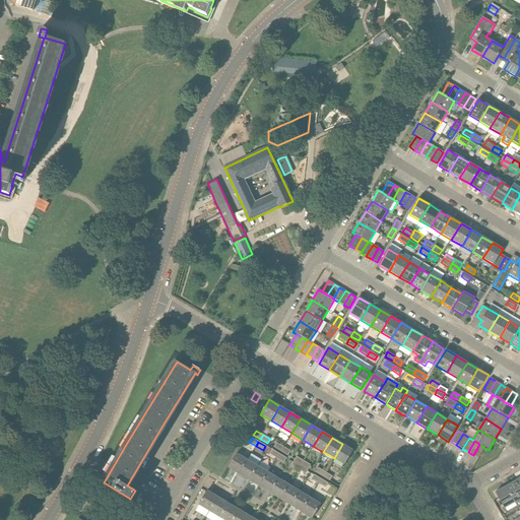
[(274,447),(281,452),(283,447),(276,443),(274,447)]
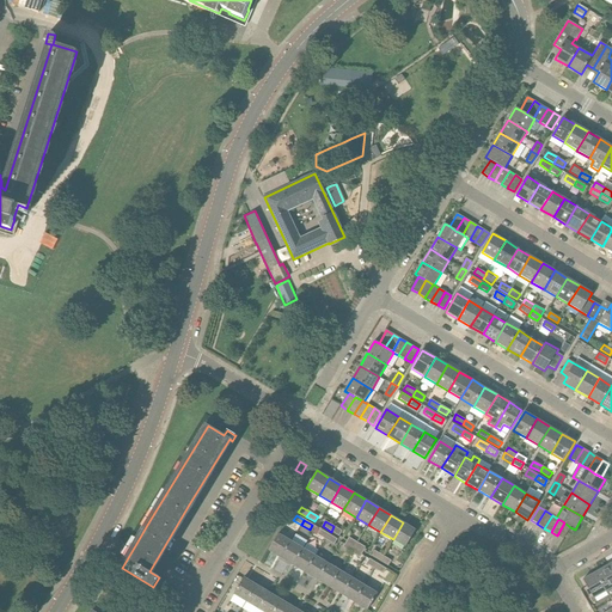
[(403,522),(393,539),(405,548),(416,530),(403,522)]
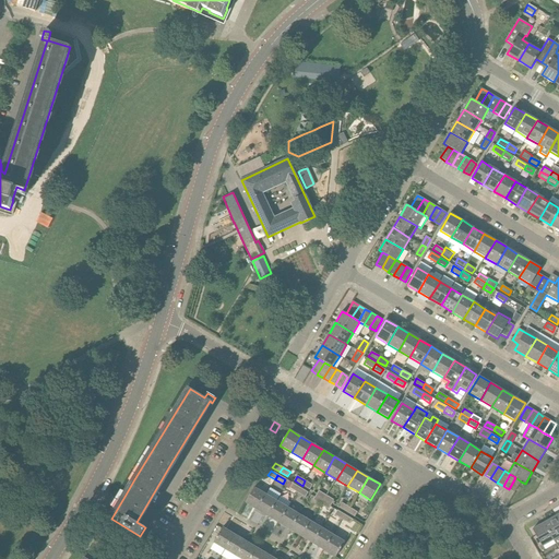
[(509,489),(514,492),(521,482),(515,477),(509,489)]
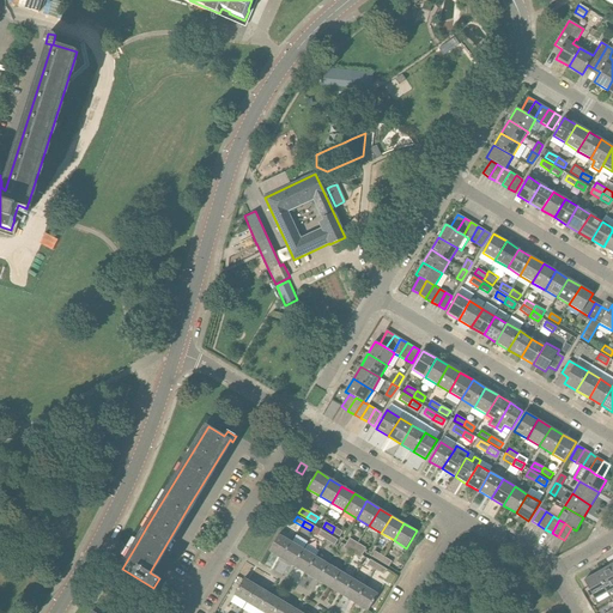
[(332,533),(340,538),(343,532),(334,527),(332,533)]
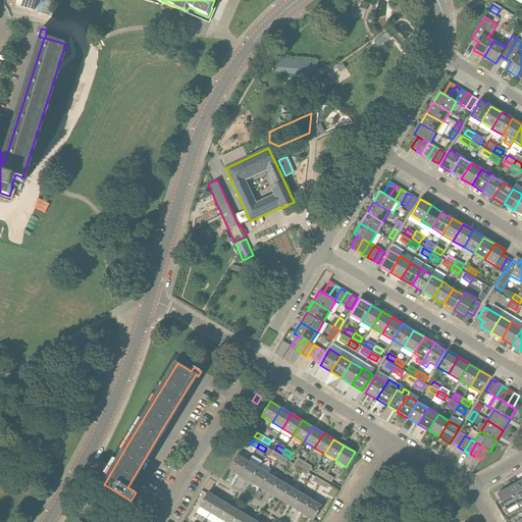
[(270,456),(277,461),(280,456),(273,452),(270,456)]
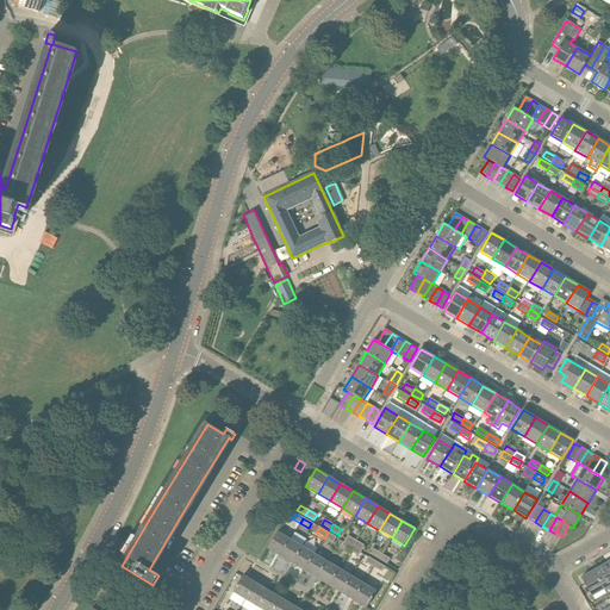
[(267,549),(280,556),(290,540),(278,533),(267,549)]
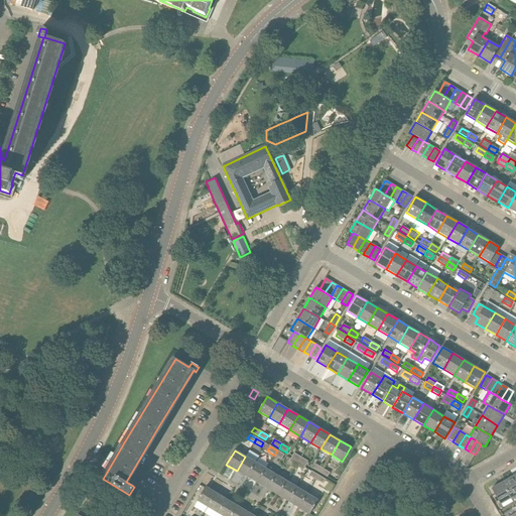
[(274,456),(281,460),(284,455),(277,450),(274,456)]
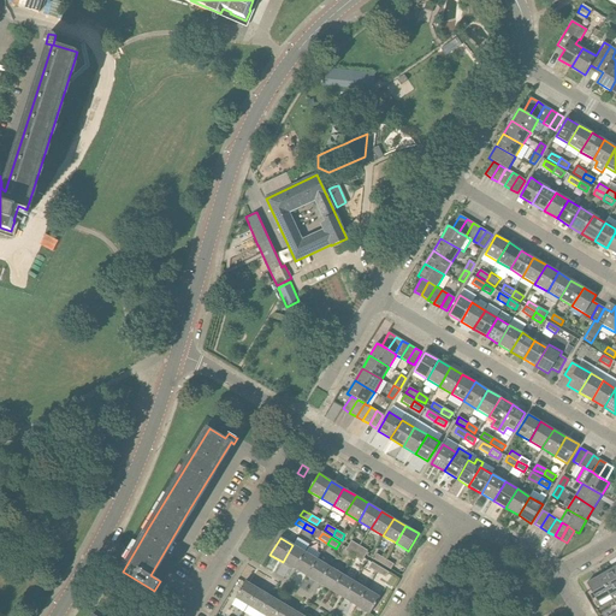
[(351,542),(348,546),(356,551),(360,546),(351,542)]
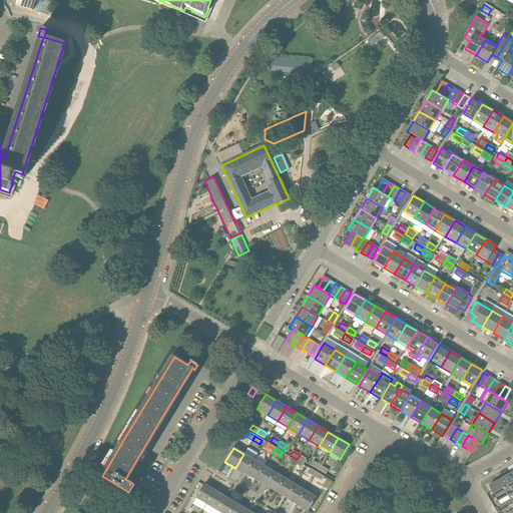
[(235,468),(245,474),(254,460),(243,454),(235,468)]
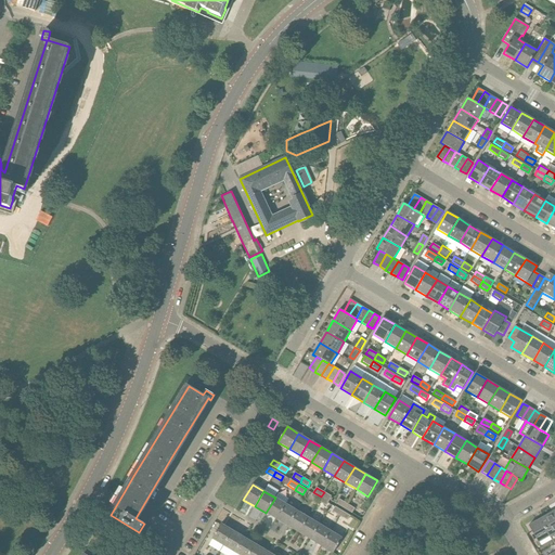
[(311,497),(319,502),(321,497),(313,492),(311,497)]
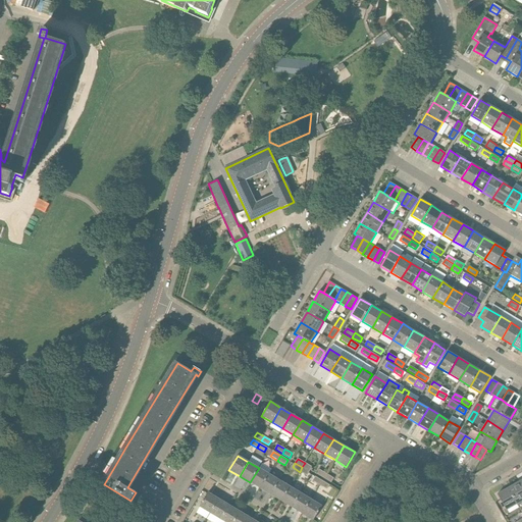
[(305,463),(302,467),(309,471),(312,467),(305,463)]
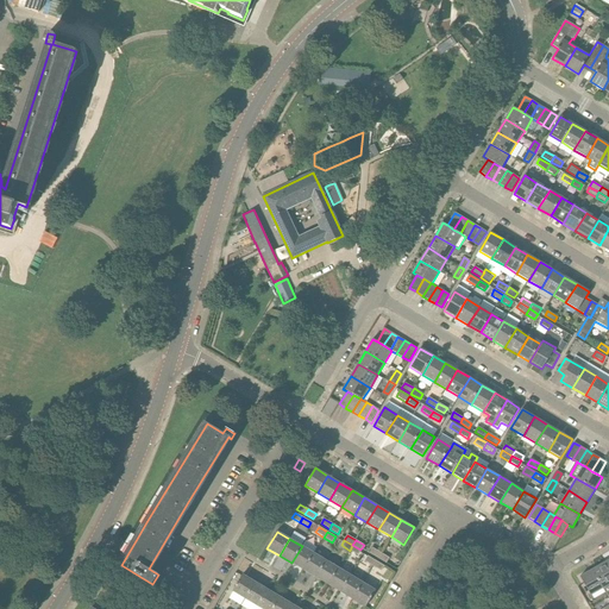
[(350,551),(358,556),(360,550),(352,545),(350,551)]
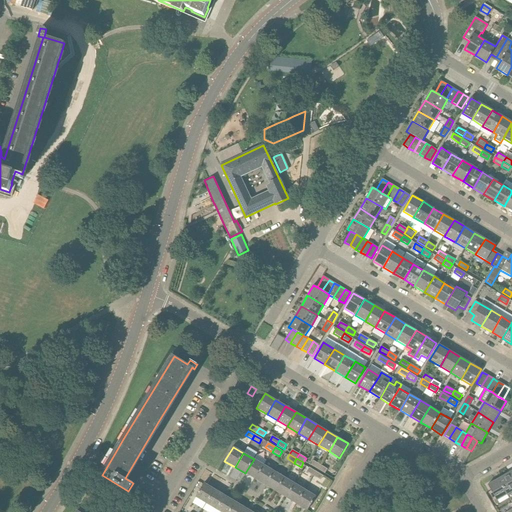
[(245,473),(256,479),(264,465),(254,459),(245,473)]
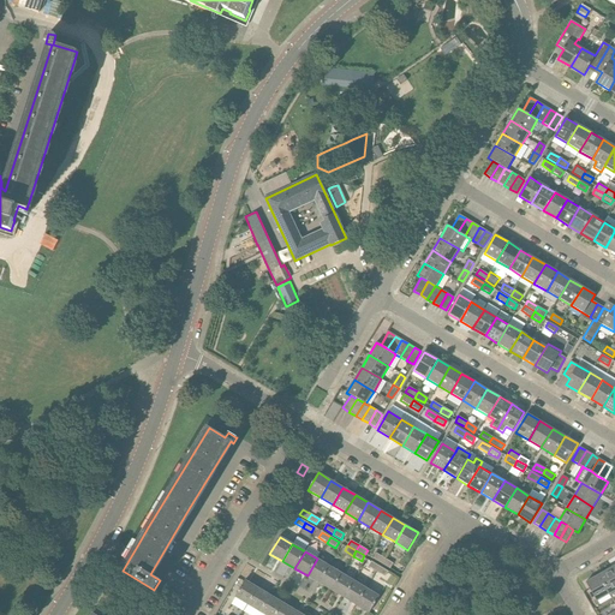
[(382,563),(384,559),(376,554),(374,559),(382,563)]
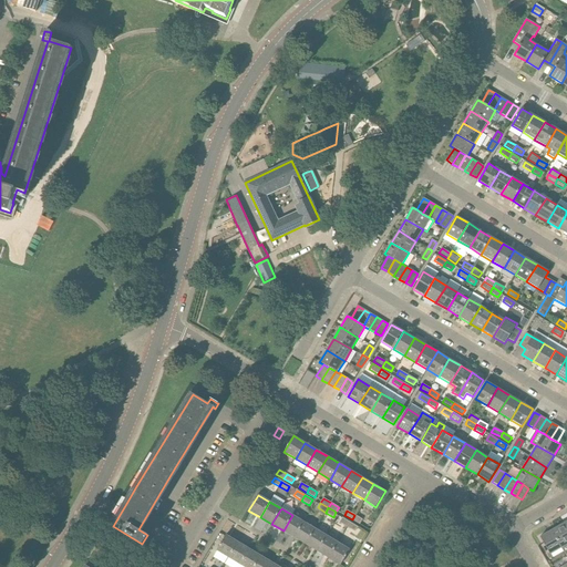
[(284,531),(295,538),(303,522),(292,515),(284,531)]
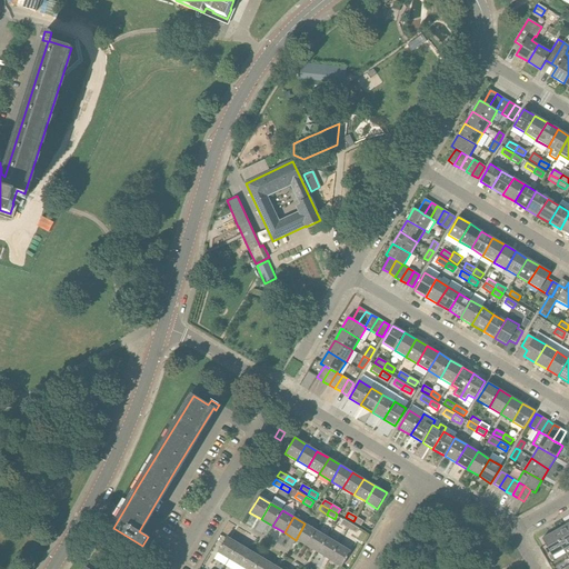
[(361,527),(363,521),(356,517),(353,521),(361,527)]
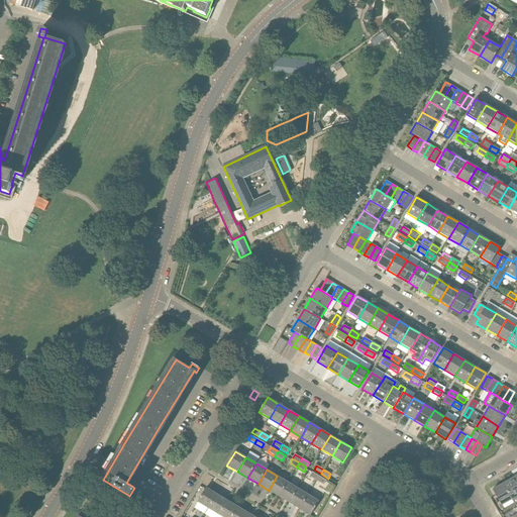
[(317,481),(319,477),(312,473),(310,477),(317,481)]
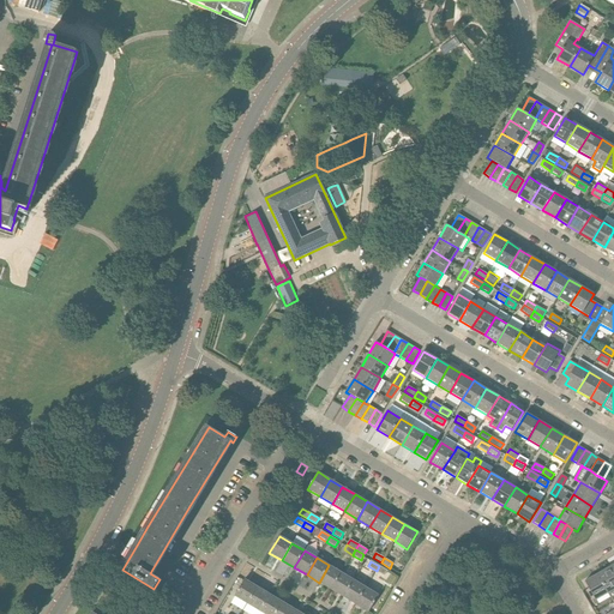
[(319,583),(331,590),(342,573),(329,565),(319,583)]
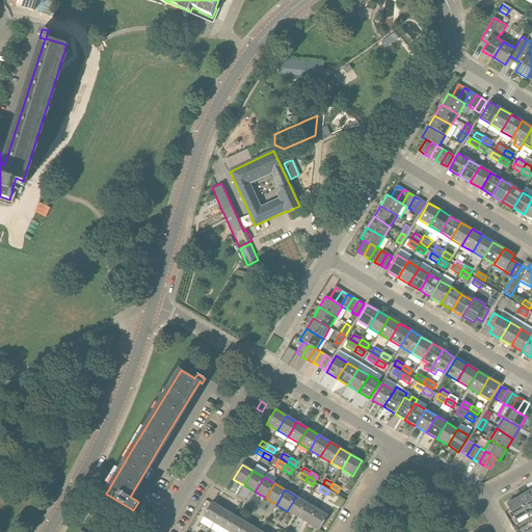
[(326,495),(334,499),(336,495),(328,490),(326,495)]
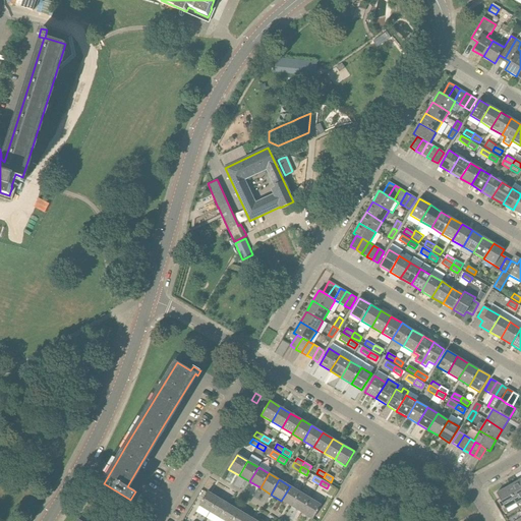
[(516,504),(520,500),(520,487),(517,481),(507,487),(516,504)]
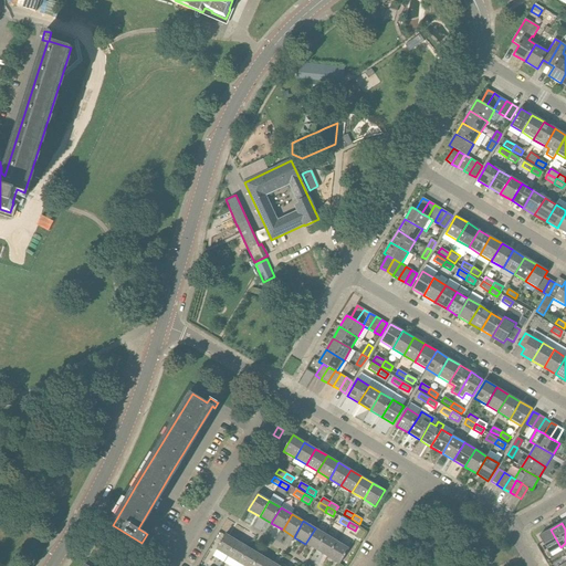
[(305,544),(317,551),(326,535),(315,528),(305,544)]
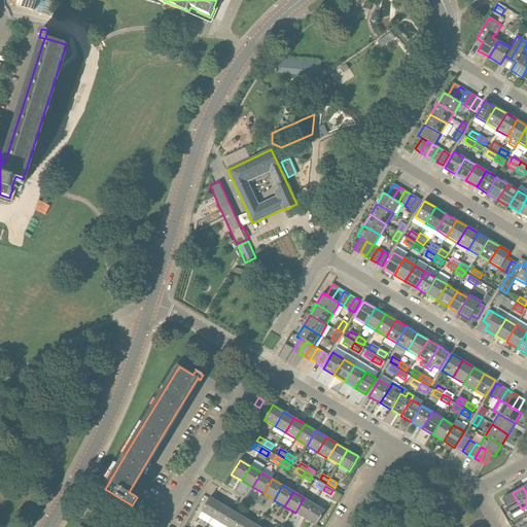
[(512,516),(522,510),(513,493),(501,499),(512,516)]
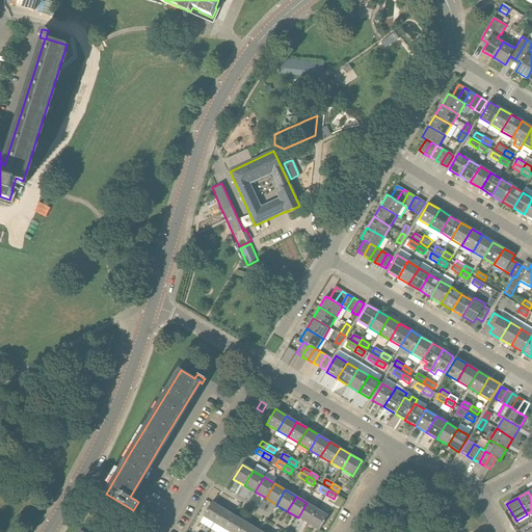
[(203,516),(214,523),(222,508),(212,502),(203,516)]
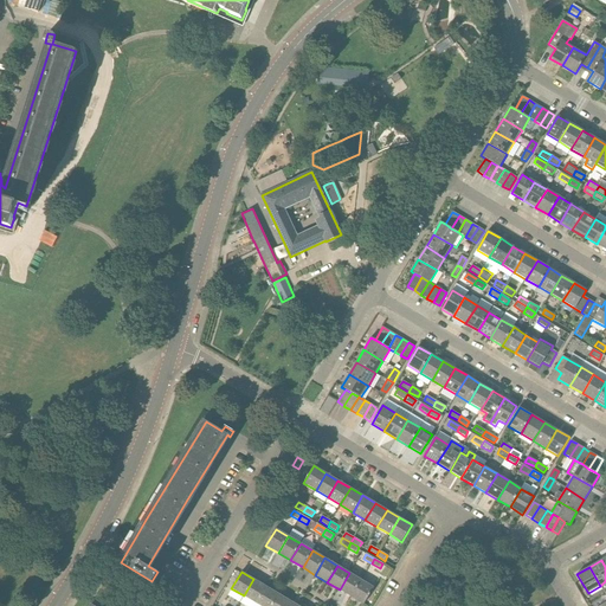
[(340,590),(352,597),(361,580),(349,573),(340,590)]
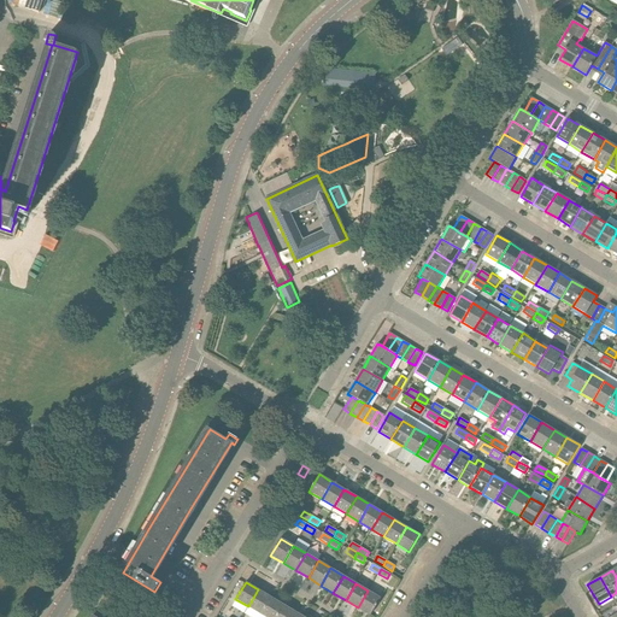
[(248,606),(260,615),(271,598),(258,589),(248,606)]
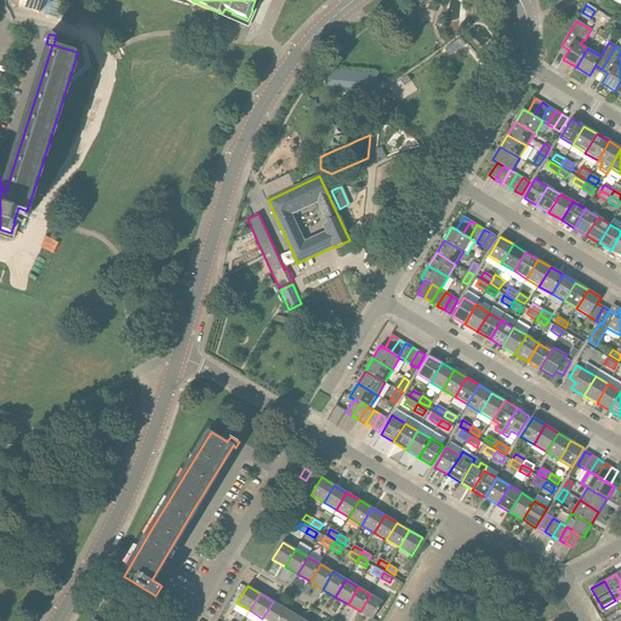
[(370,594),(360,611),(372,620),(383,602),(370,594)]
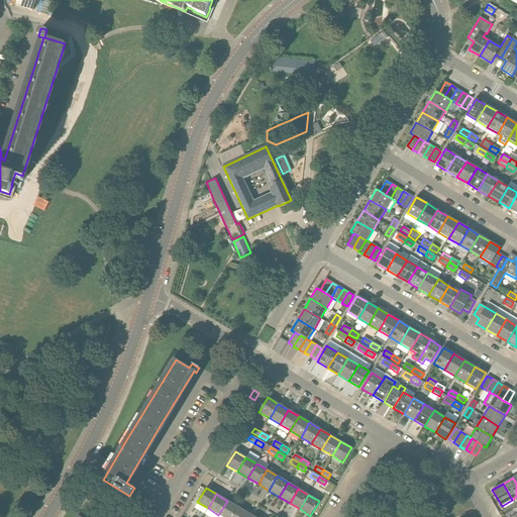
[(218,515),(221,516),(230,516),(237,507),(227,501),(218,515)]
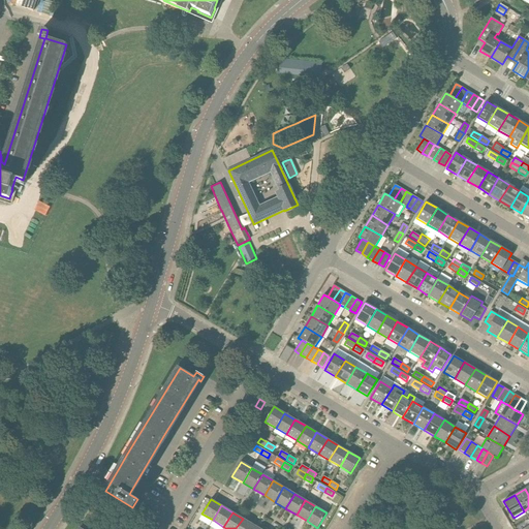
[(236,528),(250,528),(253,525),(243,519),(236,528)]
